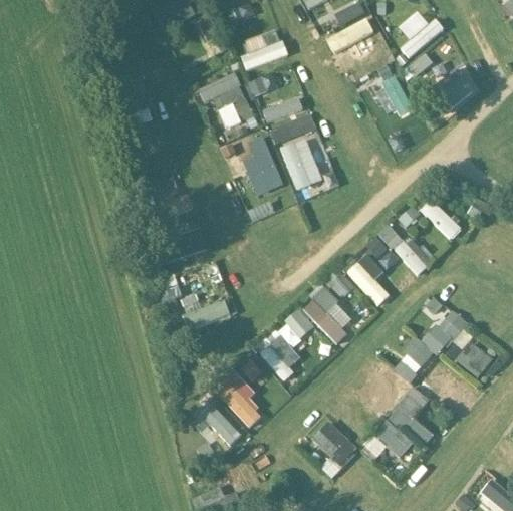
[(153,0),(161,15),(192,0),(153,0)]
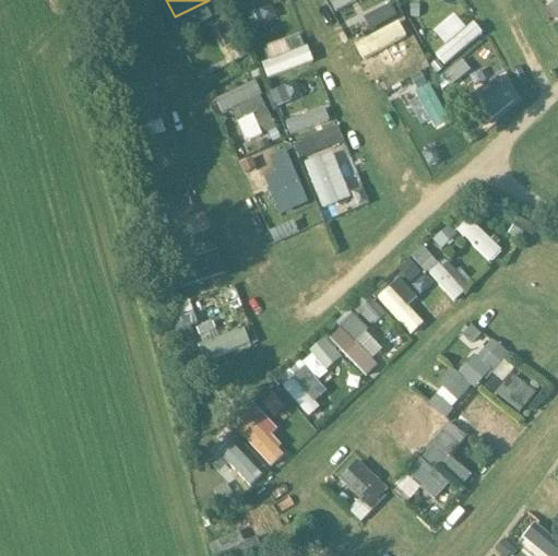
[(273,2),(246,11),(250,24),(277,14),(273,2)]
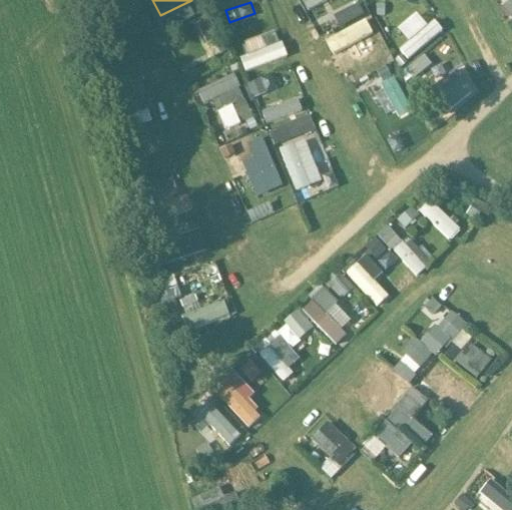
[(342,51),(363,42),(358,31),(373,25),(367,12),(332,28),(342,51)]
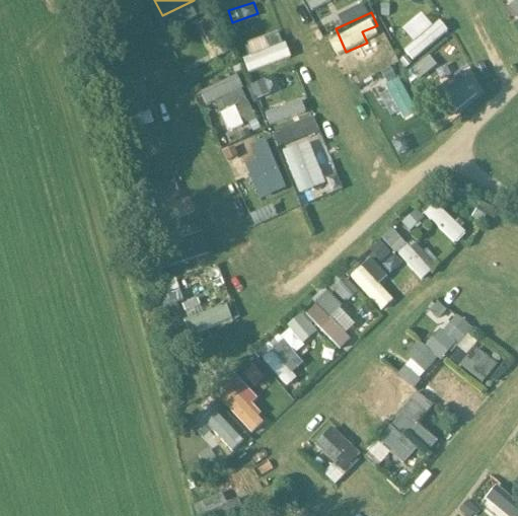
[(412,42),(403,47),(409,56),(448,32),(440,19),(429,25),(422,12),(401,24),(412,42)]
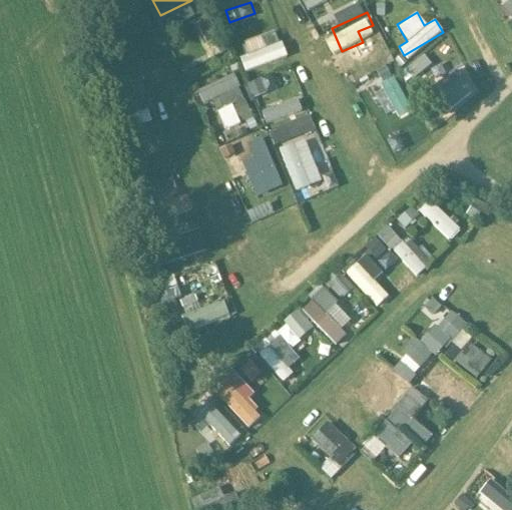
[(195,24),(208,40),(217,33),(205,17),(195,24)]
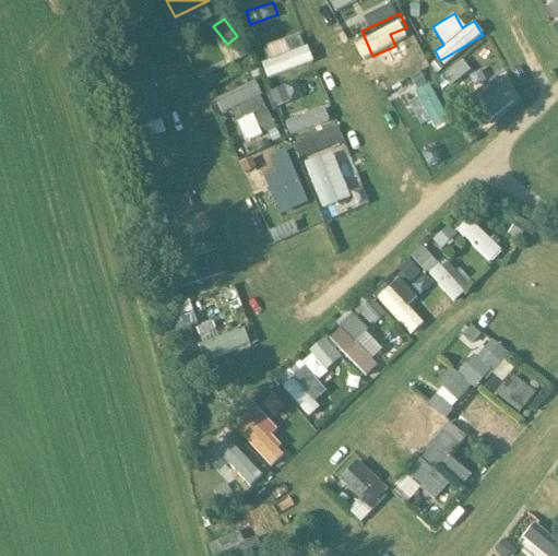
[(303,47),(295,48),(292,35),(268,42),(274,71),(307,63),(303,47)]
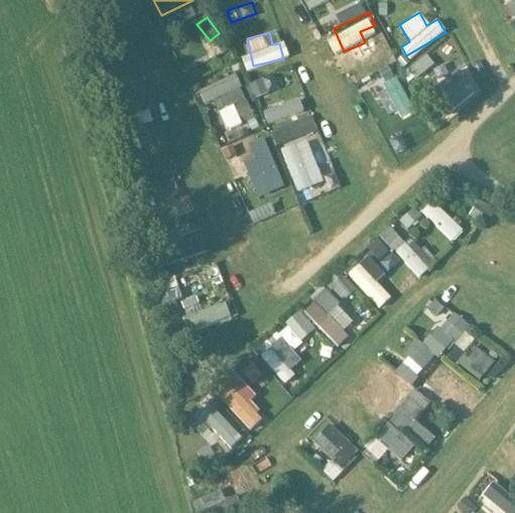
[(377,61),(389,50),(379,39),(367,50),(377,61)]
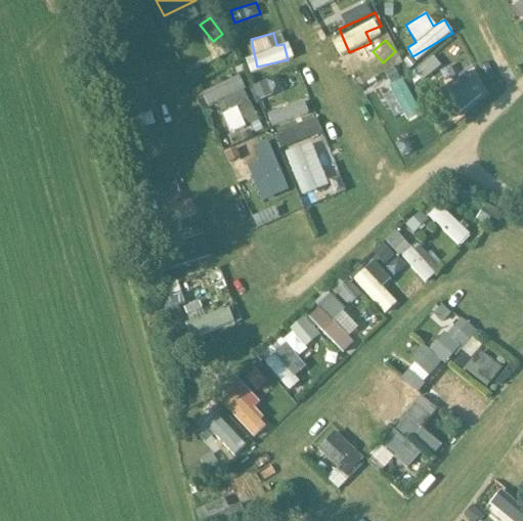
[(434,54),(413,68),(422,79),(441,66),(434,54)]
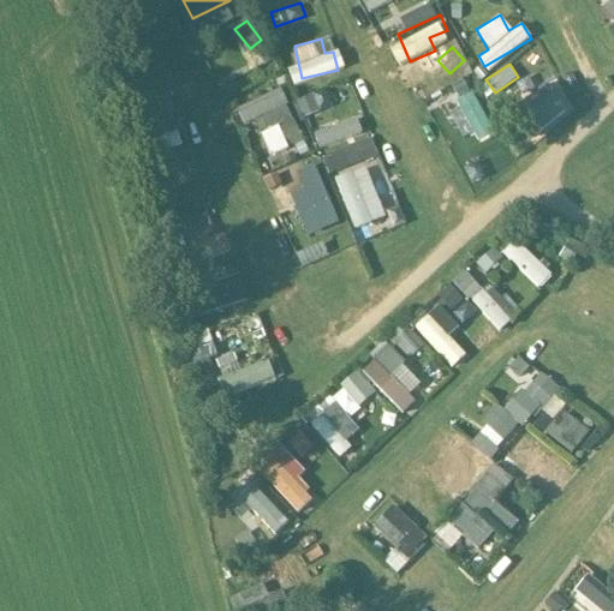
[(537,132),(567,103),(542,76),(511,103),(537,132)]
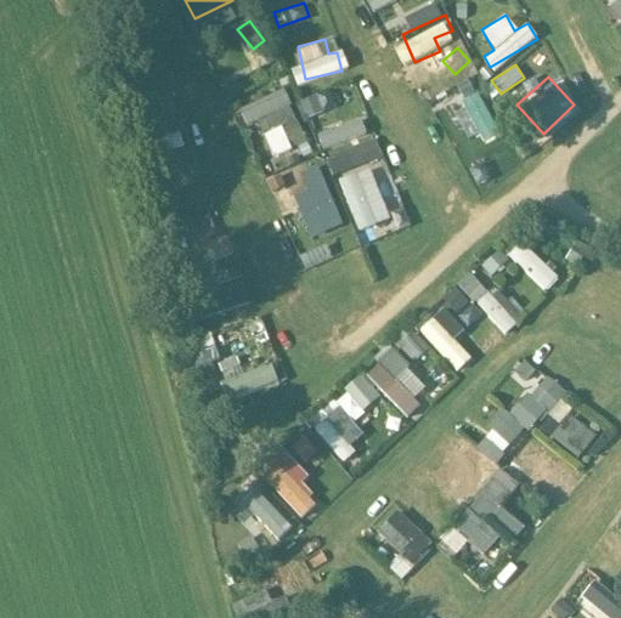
[(247,124),(289,105),(282,88),(240,107),(247,124)]
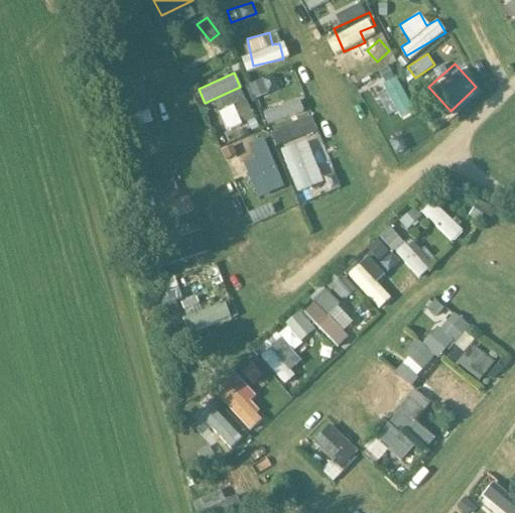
[(399,116),(412,110),(396,75),(382,82),(399,116)]
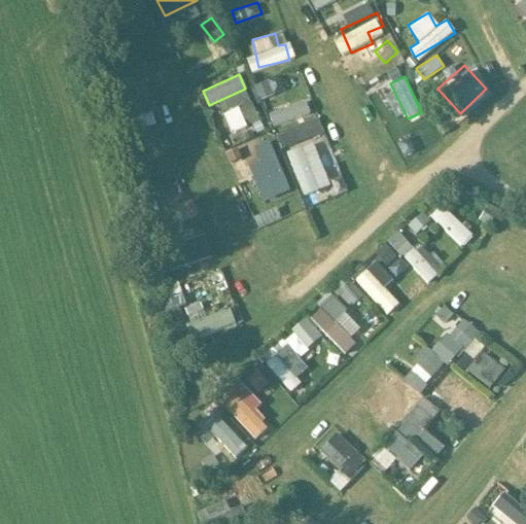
[(257,100),(274,94),(269,79),(252,85),(257,100)]
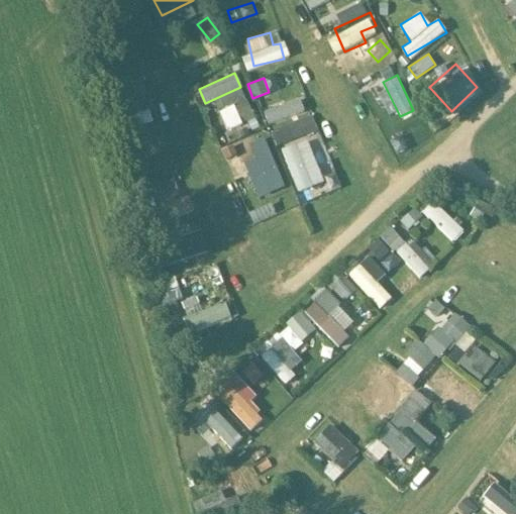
[(227,129),(253,117),(239,88),(227,94),(231,102),(217,109),(227,129)]
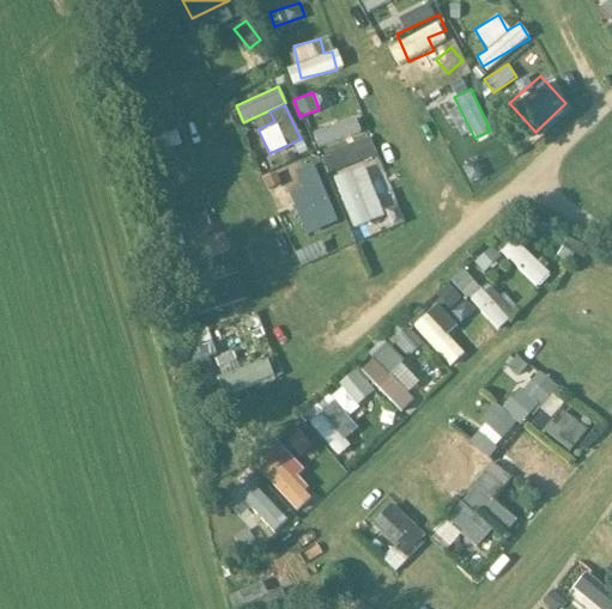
[(317,145),(361,133),(356,117),(313,129),(317,145)]
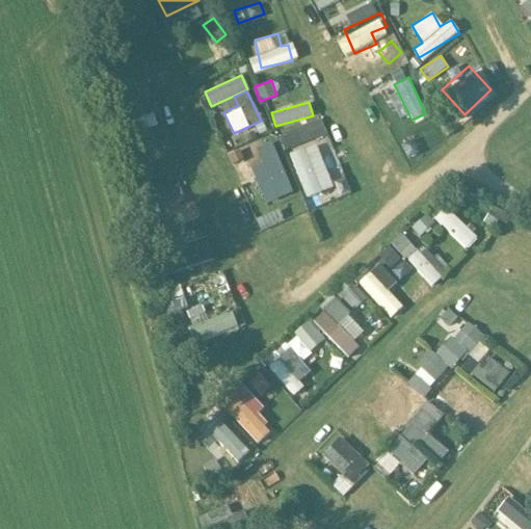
[(287,149),(300,141),(295,130),(281,137),(287,149)]
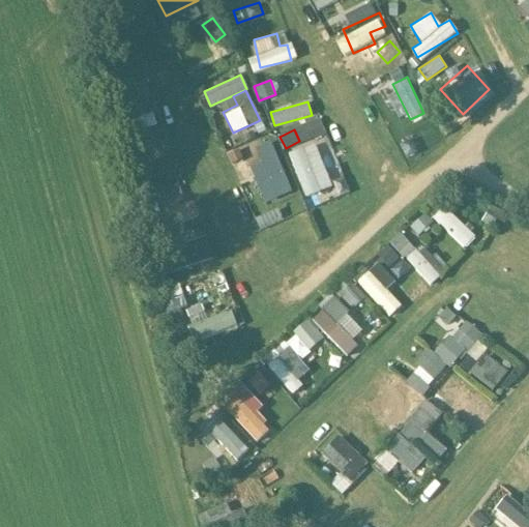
[(326,135),(318,138),(329,168),(338,164),(326,135)]
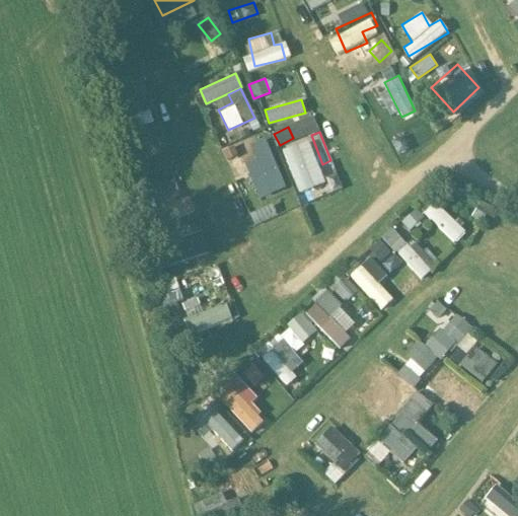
[(268,138),(251,141),(255,160),(247,162),(254,195),(280,190),(268,138)]
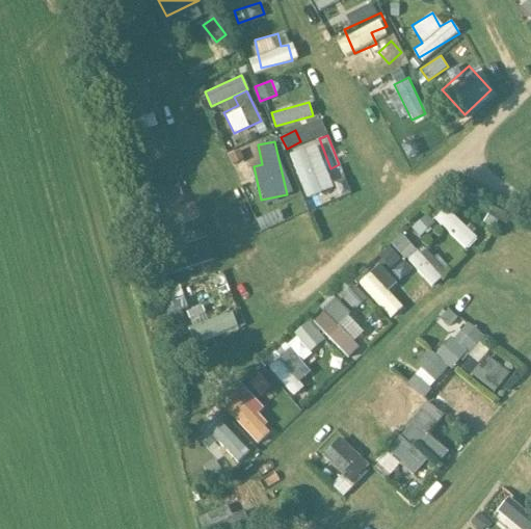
[(317,143),(290,153),(306,196),(333,186),(317,143)]
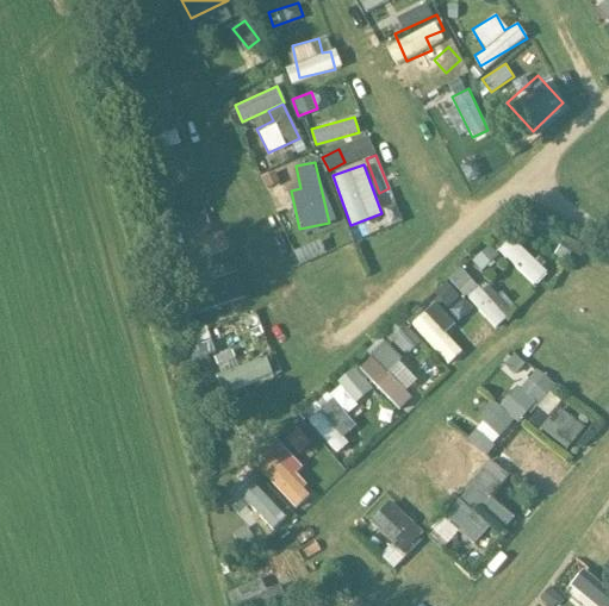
[(206,214),(198,194),(174,204),(182,224),(206,214)]
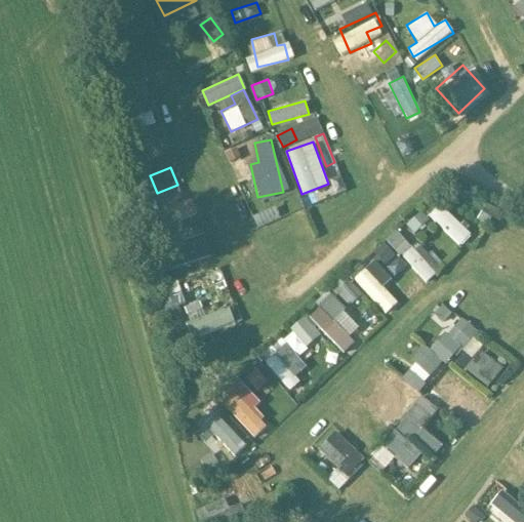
[(154,227),(197,212),(192,197),(149,212),(154,227)]
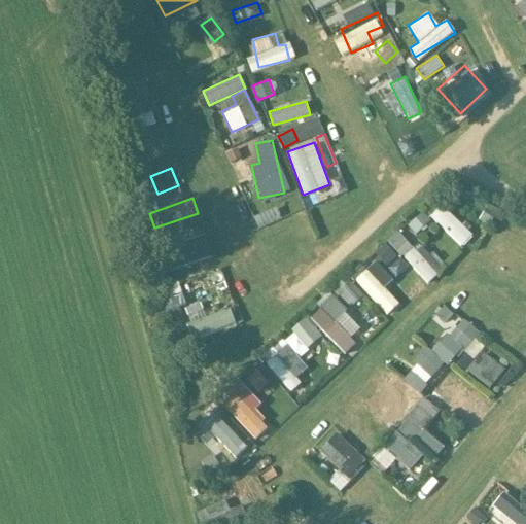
[(460,246),(471,236),(442,205),(430,216),(460,246)]
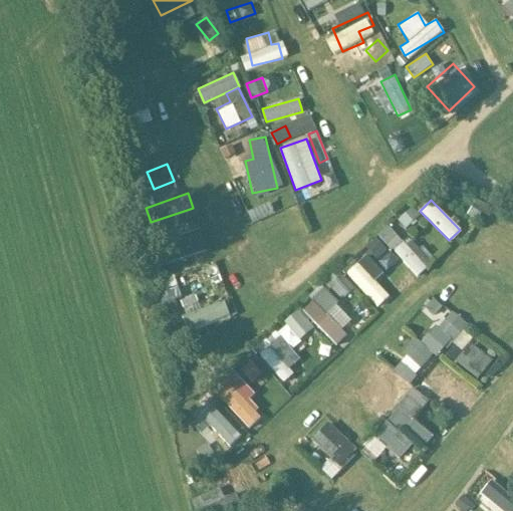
[(411,207),(397,219),(405,227),(418,215),(411,207)]
